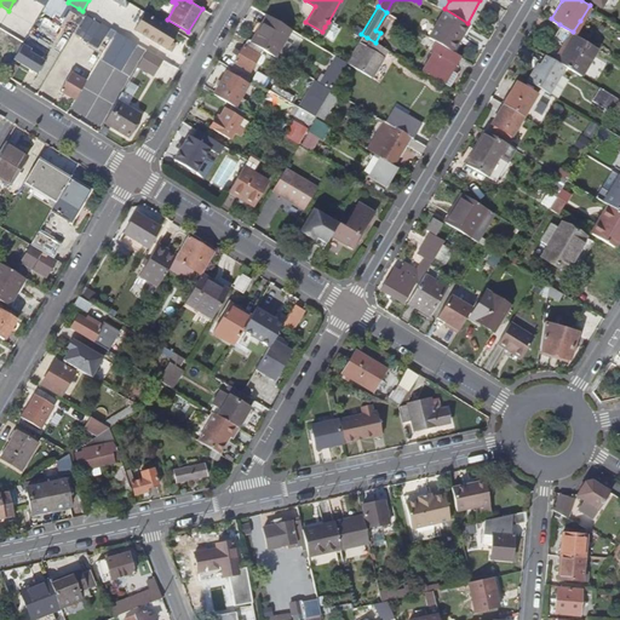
[(78,22),(84,12),(82,11),(79,9),(73,18),(78,22)]
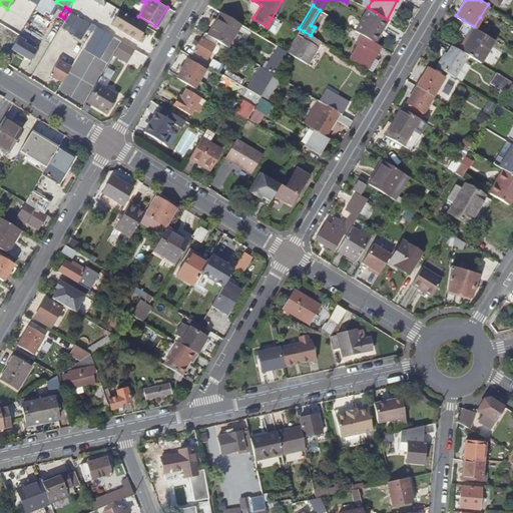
[(387,19),(368,7),(354,30),(358,33),(373,42),(387,19)]
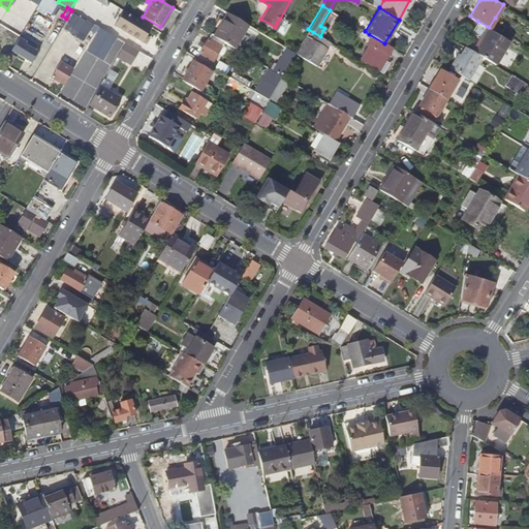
[(113,23),(141,40),(149,26),(121,9),(113,23)]
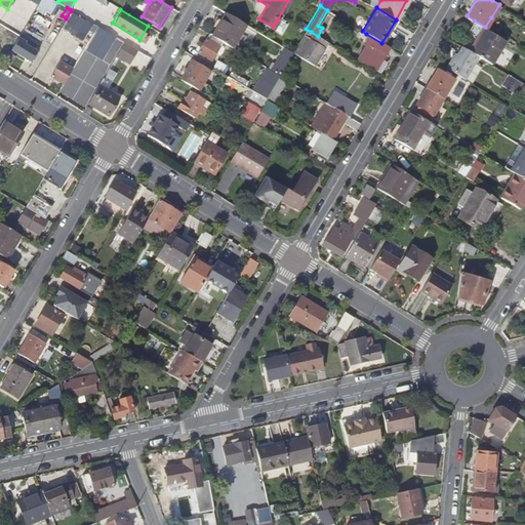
[(66,26),(74,12),(71,10),(66,18),(63,25),(66,26)]
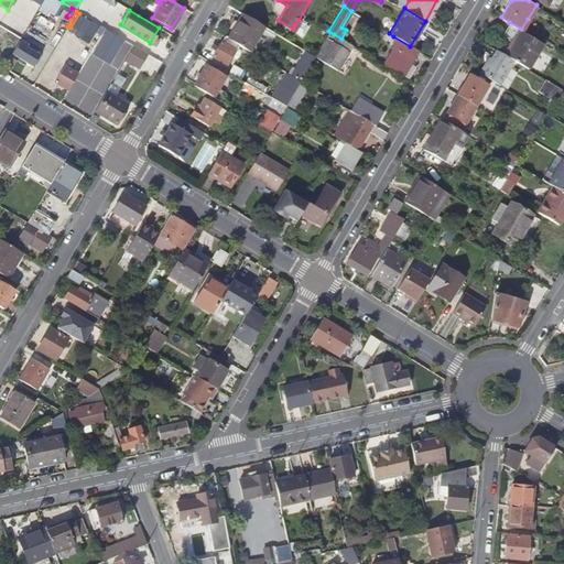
[(237,44),(249,51),(263,25),(241,12),(236,22),(237,22),(228,39),(237,44)]
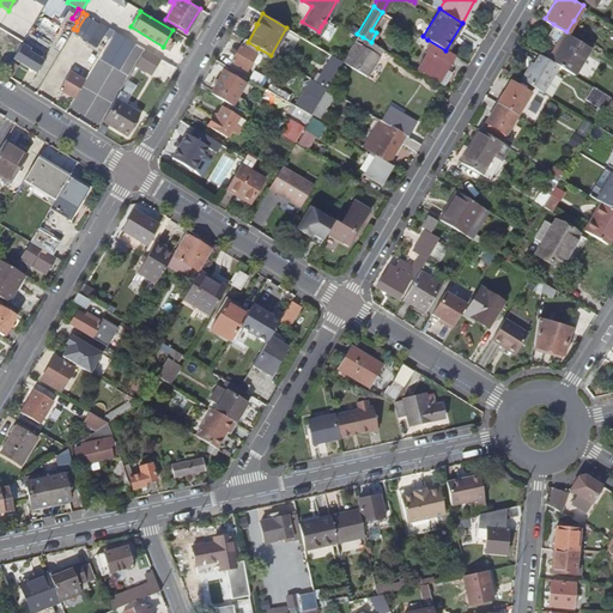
[(105,30),(111,34),(114,30),(86,14),(77,30),(84,35),(87,28),(93,31),(90,38),(98,43),(105,30)]
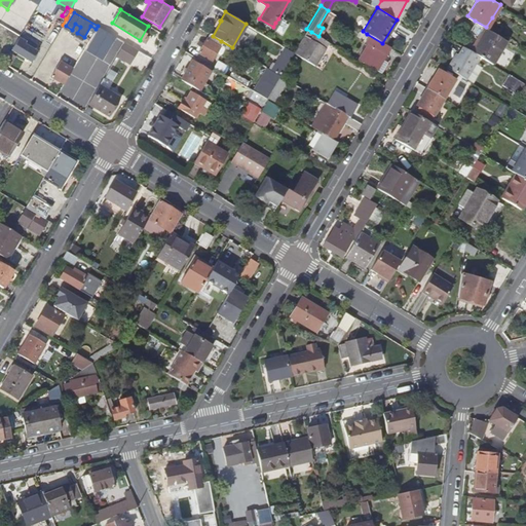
[(486,27),(494,32),(500,23),(492,17),(486,27)]
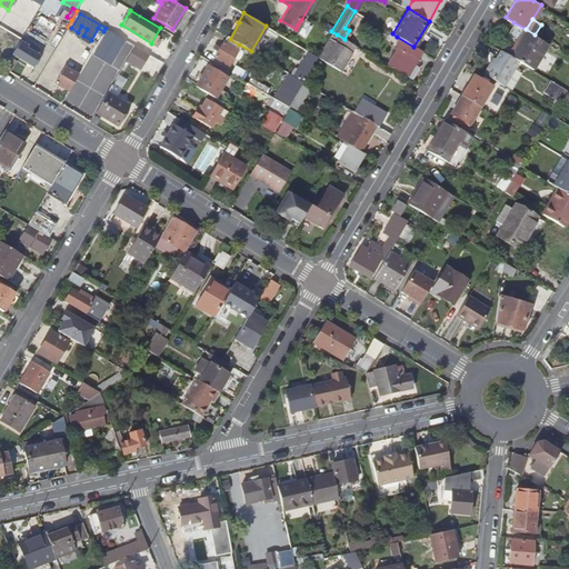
[(547,42),(535,35),(526,29),(513,22),(507,35),(519,41),(510,55),(518,59),(532,68),(547,42)]
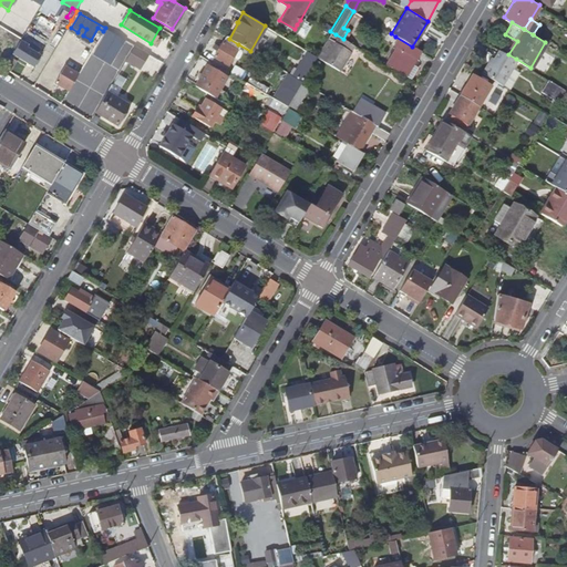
[(78,32),(83,35),(86,29),(81,26),(78,32)]
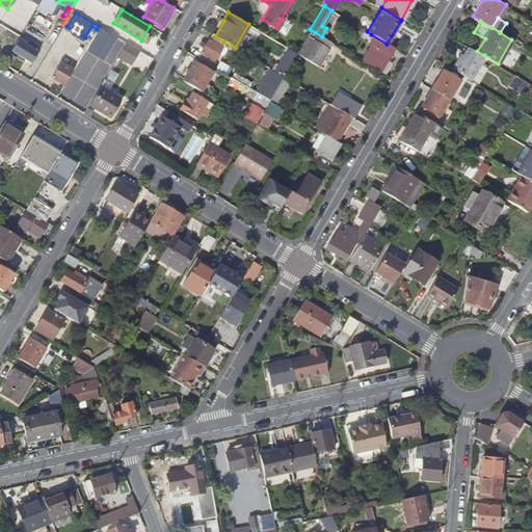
[(99,26),(97,29),(100,31),(91,45),(107,54),(117,36),(99,26)]
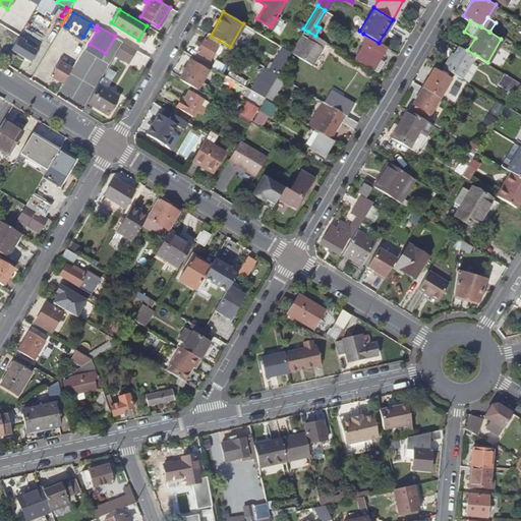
[(315,36),(308,32),(295,54),(310,63),(324,41),(315,36)]
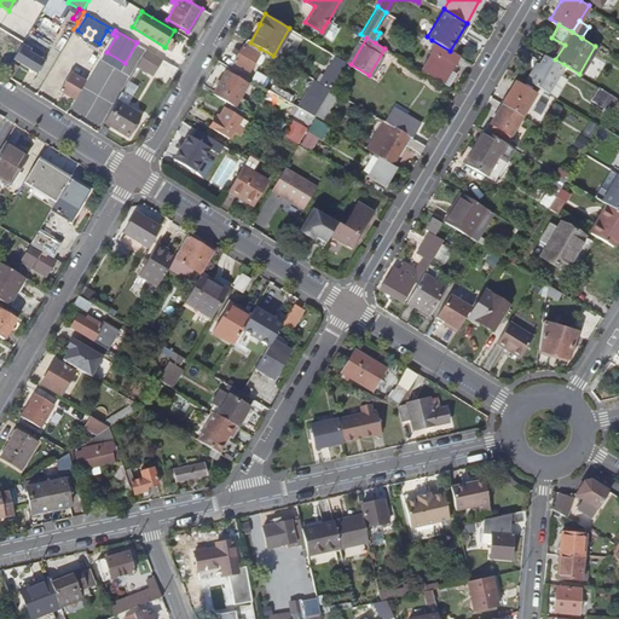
[(260,48),(250,42),(246,39),(242,45),(242,44),(238,50),(233,46),(231,52),(235,55),(232,61),(248,69),(260,48)]
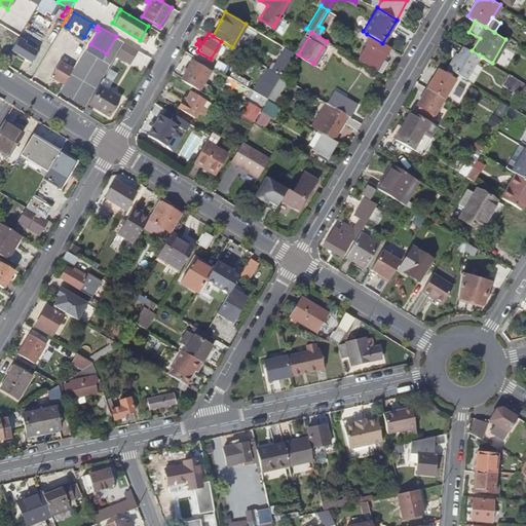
[(357,58),(373,68),(387,45),(382,43),(367,34),(362,42),(365,44),(357,58)]
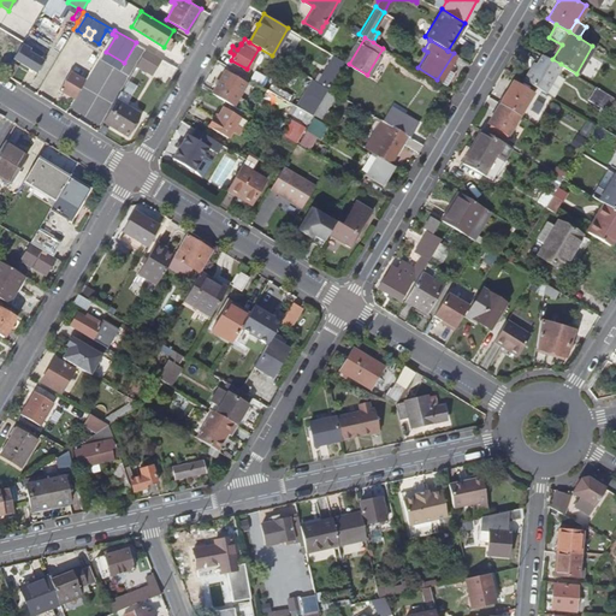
[(22,42),(13,58),(36,72),(43,60),(37,57),(41,52),(33,47),(30,52),(28,51),(30,48),(22,42)]
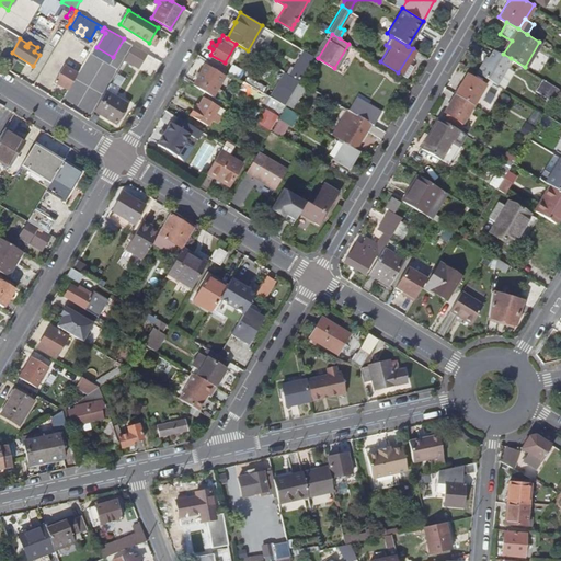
[(133,44),(124,59),(137,68),(147,53),(133,44)]
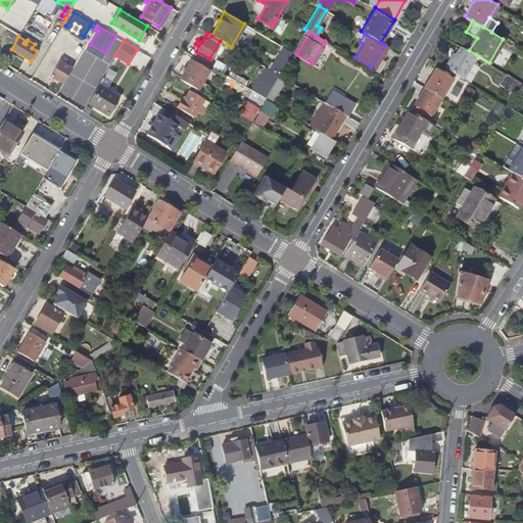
[(102,58),(105,53),(90,44),(87,49),(102,58)]
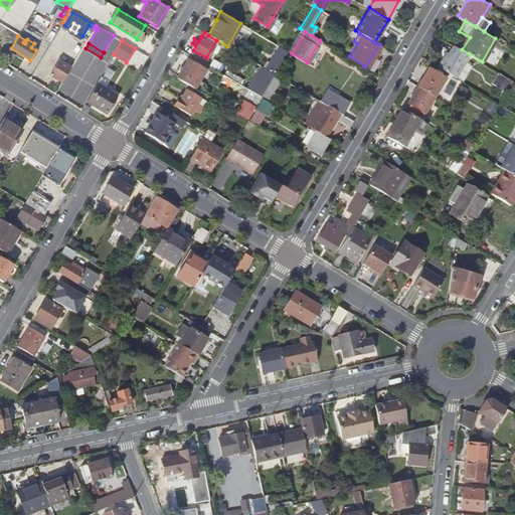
[(469,53),(462,49),(452,43),(445,56),(442,54),(436,64),(455,75),(469,53)]
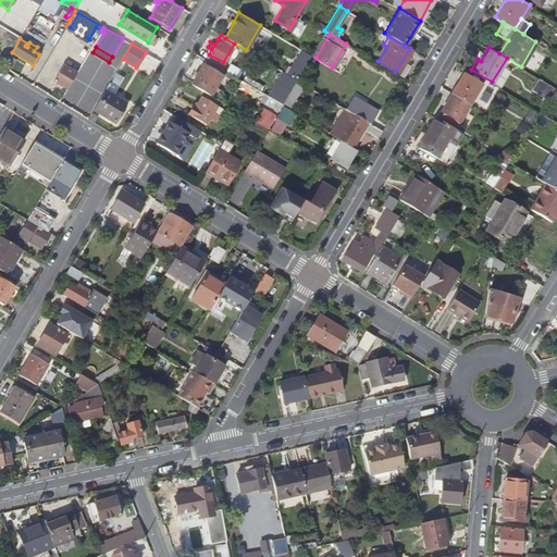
[(190,84),(207,93),(210,95),(222,75),(202,63),(190,84)]
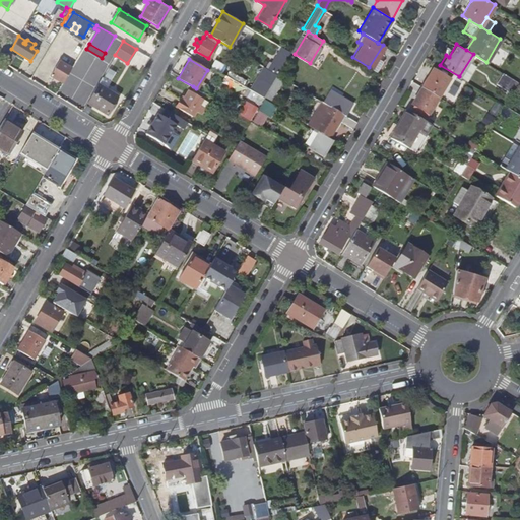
[(211,66),(221,72),(226,65),(215,59),(211,66)]
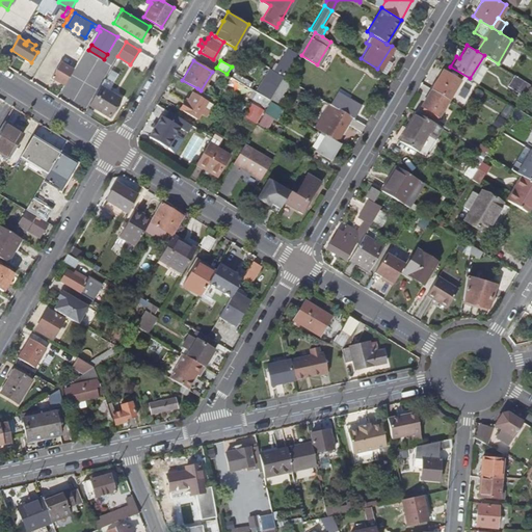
[(62,84),(72,69),(58,61),(49,77),(62,84)]
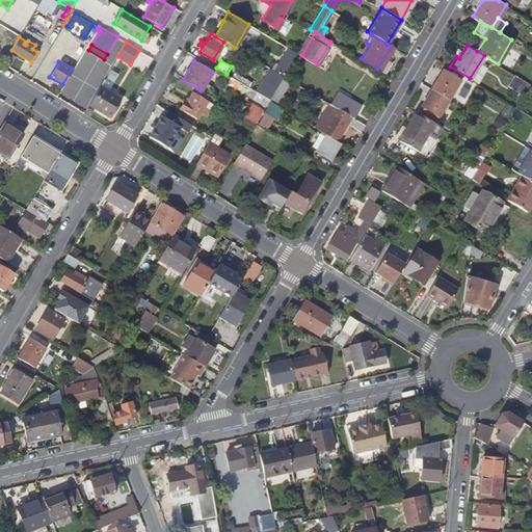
[(431,87),(448,98),(459,79),(443,69),(431,87)]
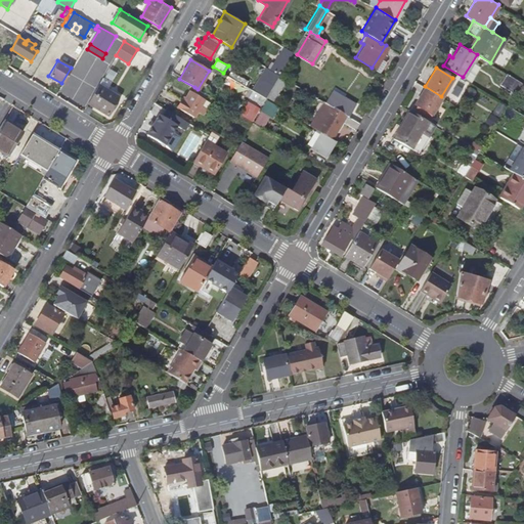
[(515,91),(521,81),(507,72),(499,83),(515,91)]
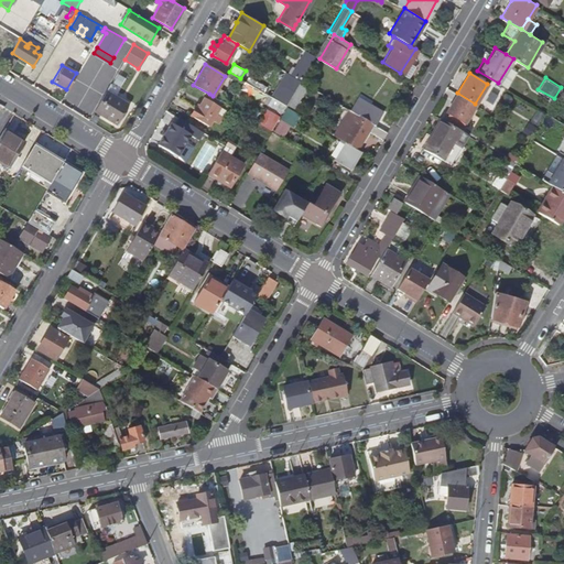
[(307,85),(299,80),(284,105),(293,110),(307,85)]
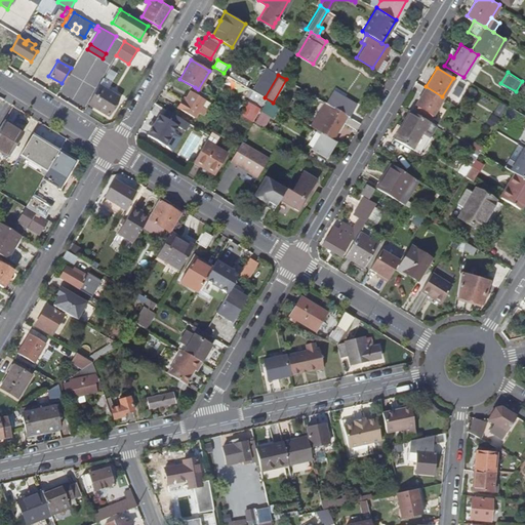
[(90,105),(108,115),(118,96),(110,91),(114,85),(106,80),(90,105)]
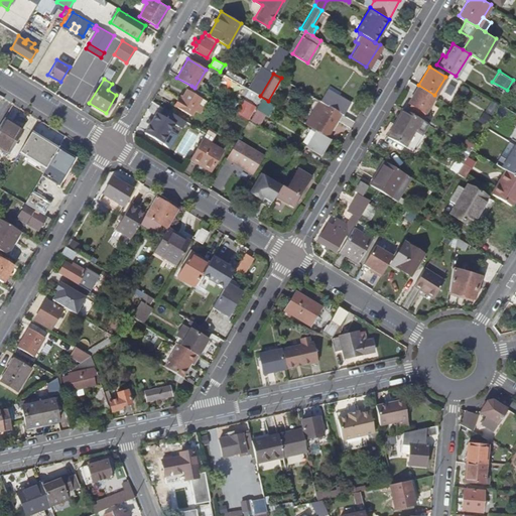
[(434,95),(418,85),(408,101),(424,111),(434,95)]
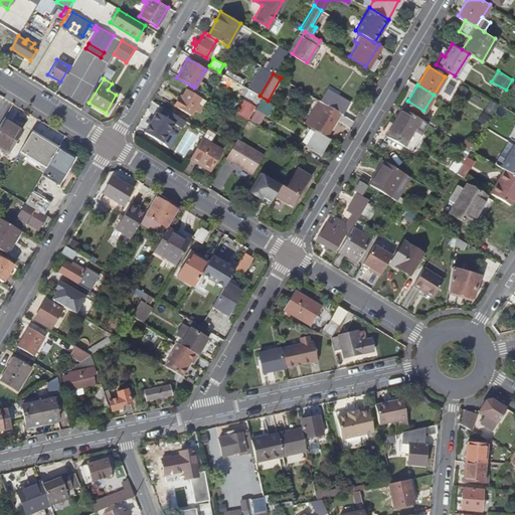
[(194,88),(191,86),(188,91),(185,89),(179,99),(177,98),(173,105),(194,118),(201,107),(196,104),(203,93),(194,88)]
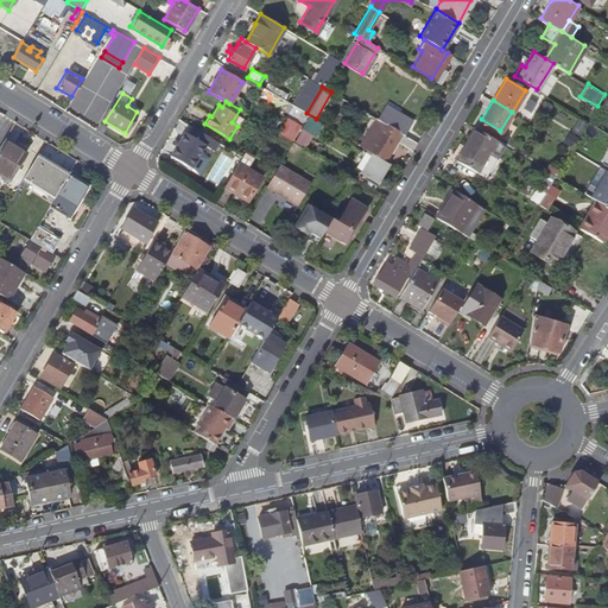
[(391,127),(405,135),(411,127),(397,118),(391,127)]
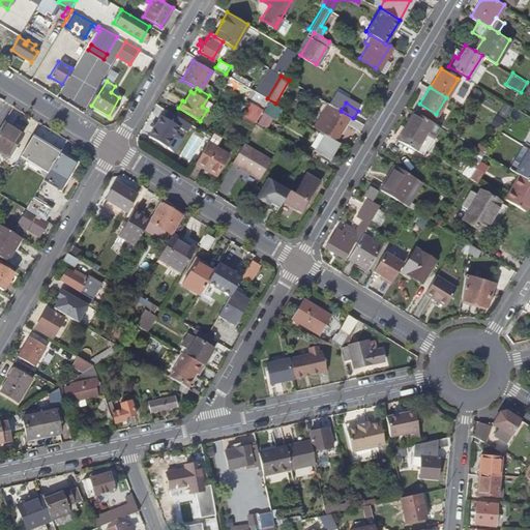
[(253,104),(247,117),(255,120),(261,108),(253,104)]
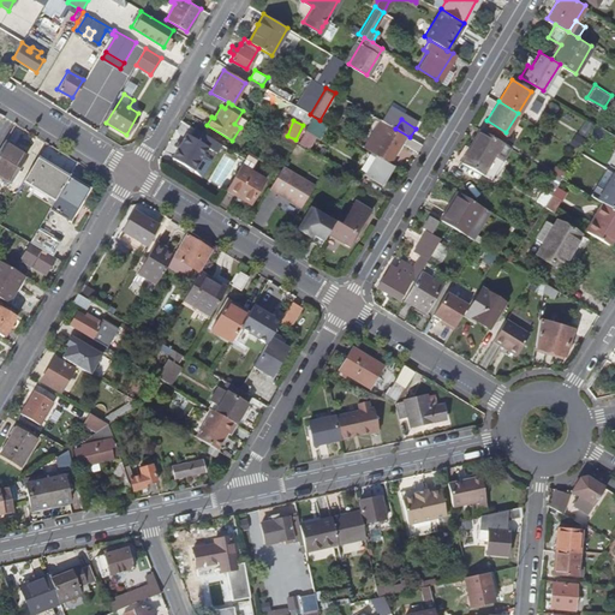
[(416,150),(421,143),(410,137),(395,129),(389,125),(376,148),(380,150),(377,154),(389,161),(401,139),(405,141),(402,143),(416,150)]
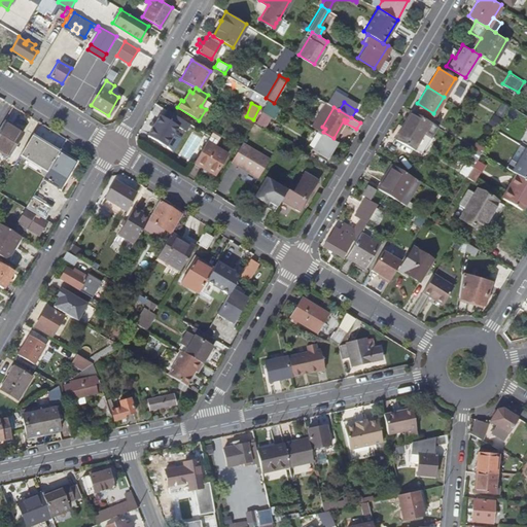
[(428,120),(412,110),(396,137),(413,146),(428,120)]
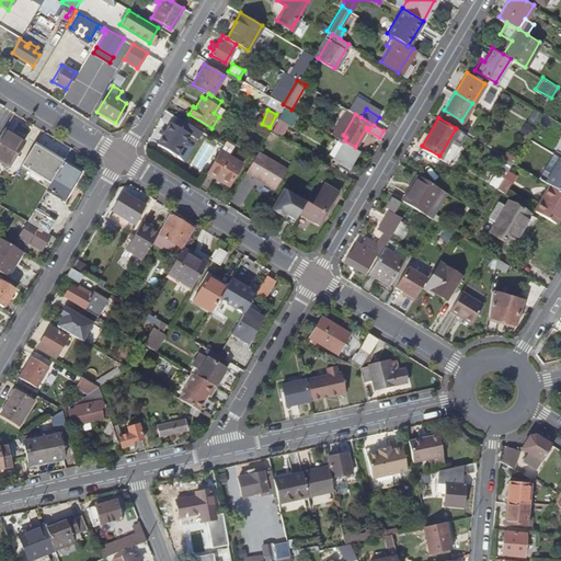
[(157,144),(176,155),(190,134),(170,123),(157,144)]
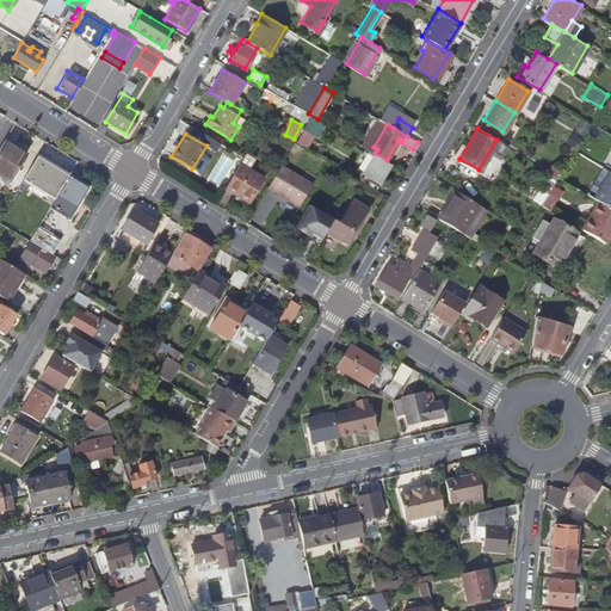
[(276,141),(289,148),(292,141),(279,135),(276,141)]
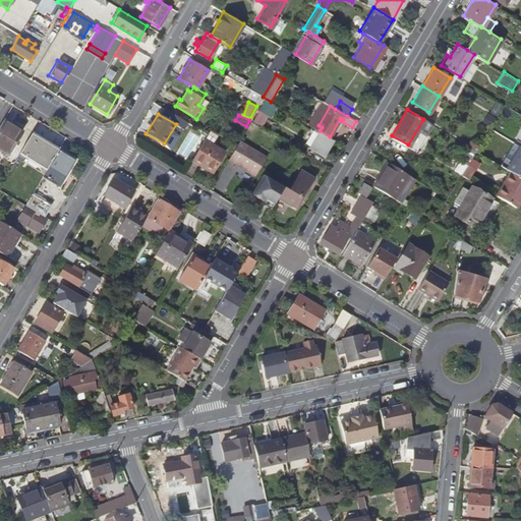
[(2,120),(0,122),(0,150),(6,154),(20,131),(2,120)]
